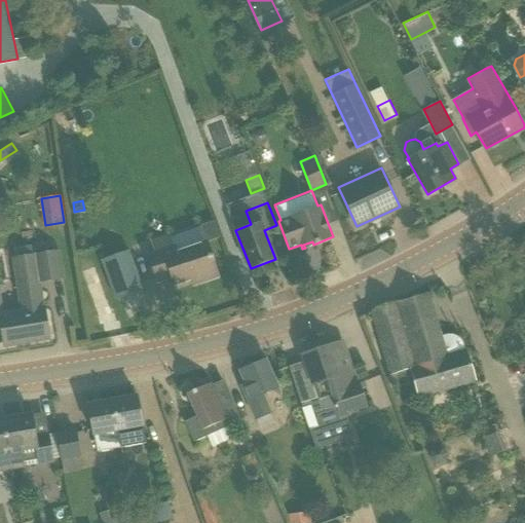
[(205,238),(207,240),(220,235),(214,219),(200,224),(201,225),(205,238)]
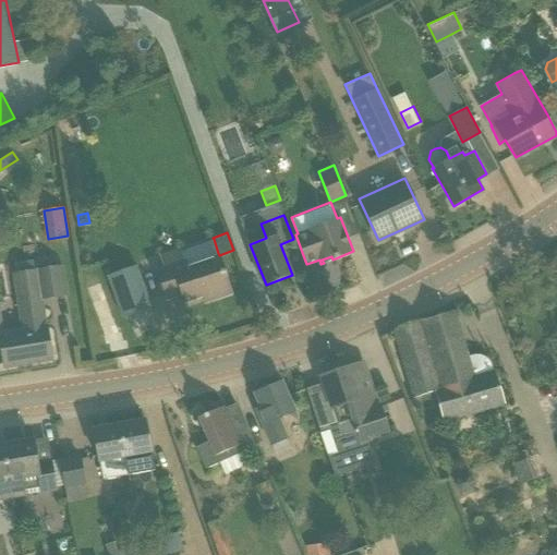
[(158,269),(168,298),(182,292),(185,301),(204,294),(205,301),(232,292),(219,255),(218,253),(188,264),(185,260),(158,269)]
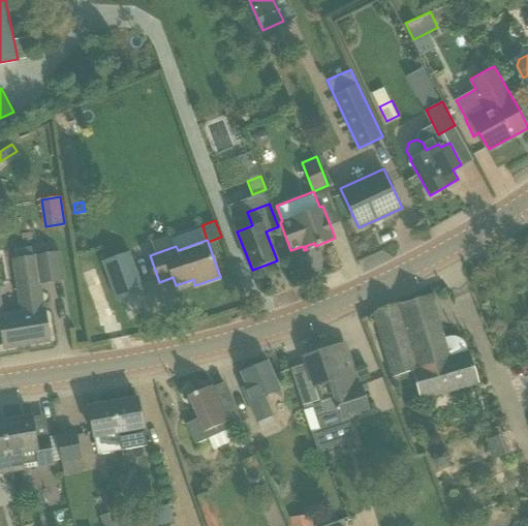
[(49,334),(40,281),(65,278),(61,249),(11,256),(16,283),(18,282),(22,311),(4,314),(1,291),(2,291),(1,285),(0,284),(0,318),(0,319),(4,346),(50,339),(49,334)]
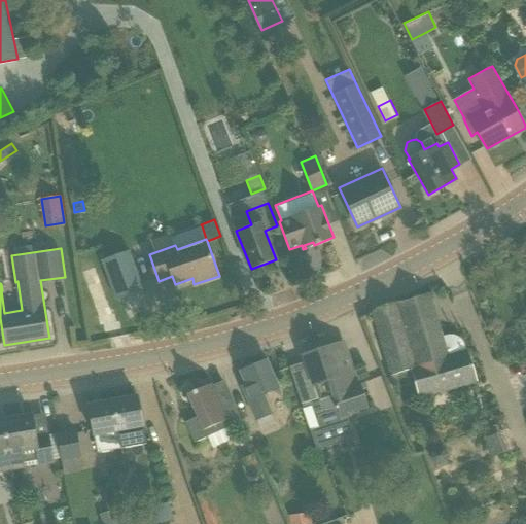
[(116,299),(143,288),(130,250),(101,259),(116,299)]
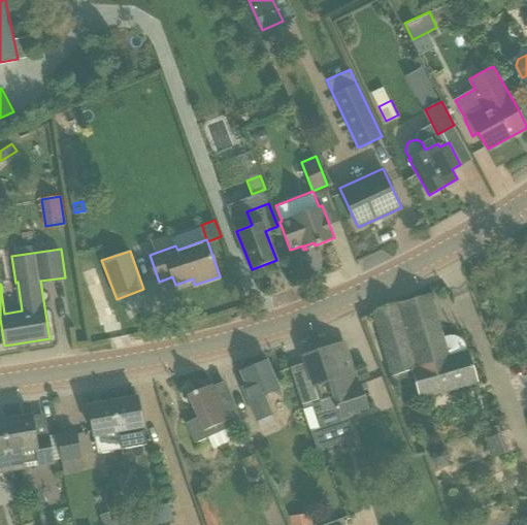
[(445,337),(431,292),(373,309),(391,373),(412,367),(420,395),(476,380),(467,346),(465,341),(462,338),(458,336),(453,335),(449,336),(445,337)]
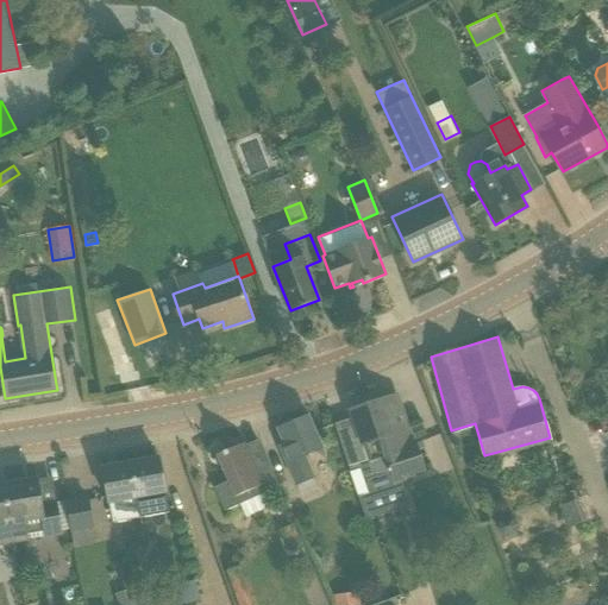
[(413,441),(397,396),(399,395),(399,394),(399,392),(399,391),(397,391),(396,391),(395,391),(395,392),(394,394),(395,395),(351,409),(353,416),(334,422),(351,471),(361,467),(369,493),(396,485),(395,480),(425,470),(415,440),(413,441)]
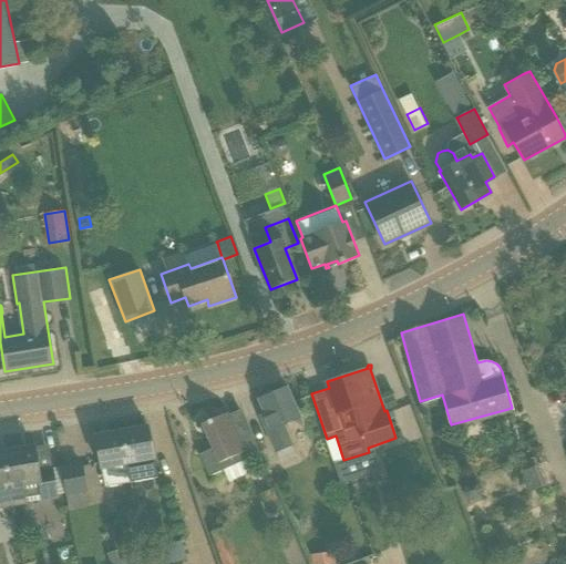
[(300,413),(289,387),(260,399),(267,413),(263,416),(281,460),(296,454),(291,444),(294,443),(284,421),(300,413)]
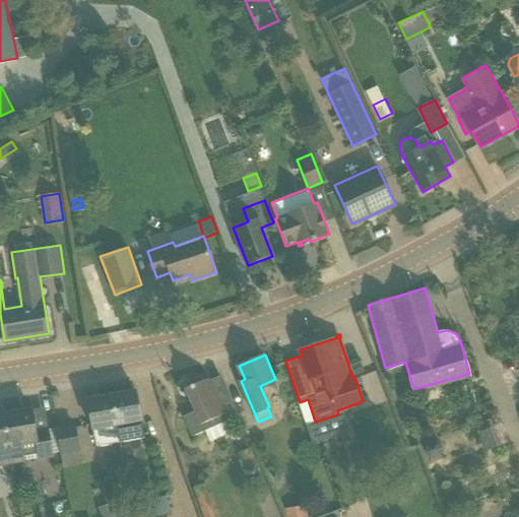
[(354,375),(365,371),(361,361),(350,364),(354,375)]
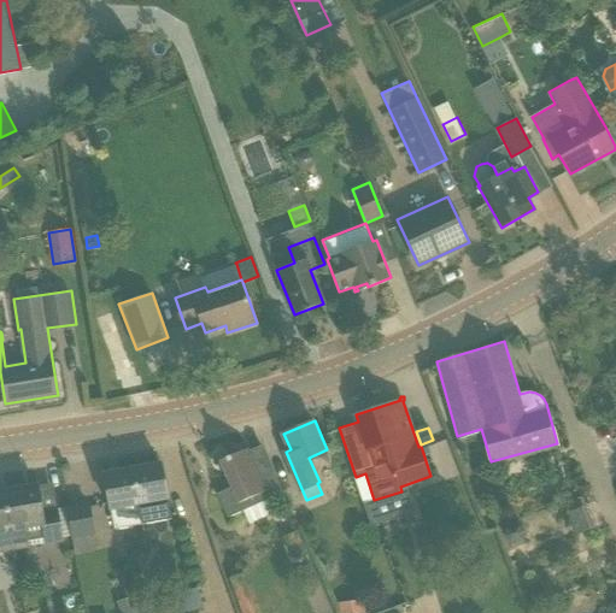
[(259,476),(246,447),(239,451),(236,447),(230,447),(227,452),(228,457),(221,459),(232,485),(217,493),(228,516),(283,490),(274,469),(259,476)]
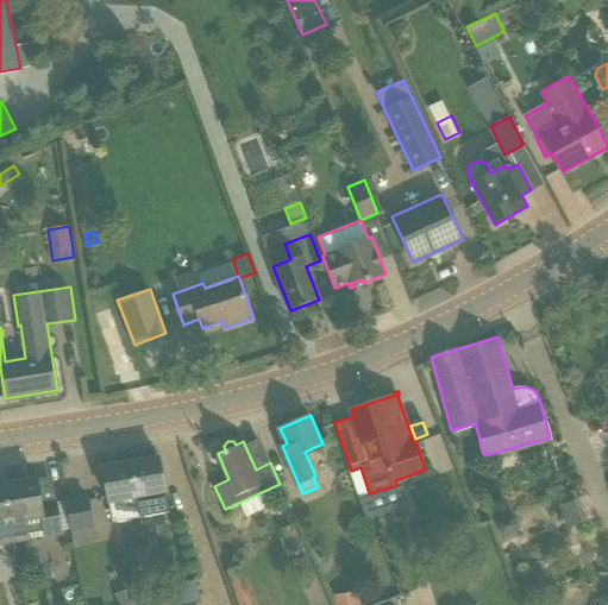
[(158,457),(131,461),(140,517),(168,511),(164,492),(167,492),(158,457)]
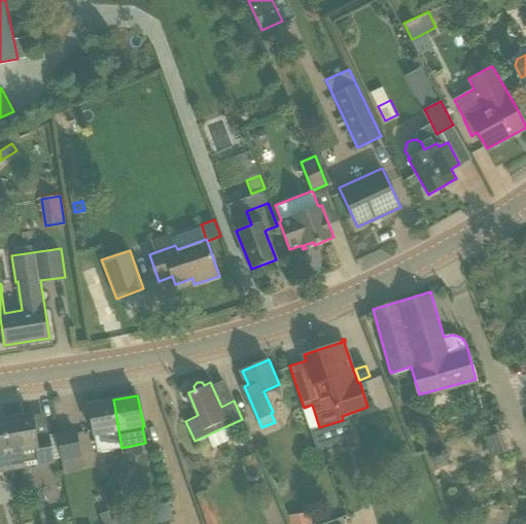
[(99,452),(121,448),(113,399),(89,405),(94,435),(95,434),(99,452)]
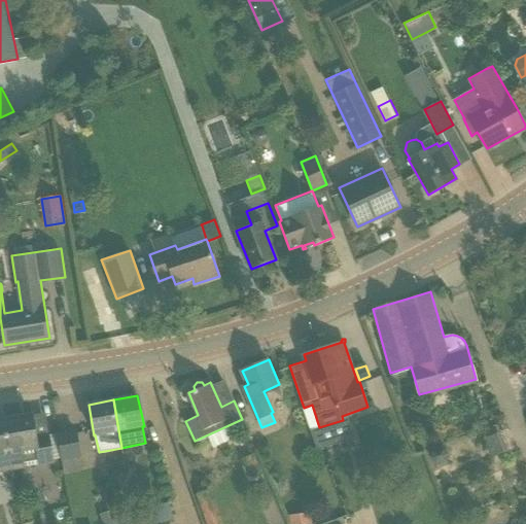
[(24,464),(38,462),(38,463),(53,461),(48,434),(36,437),(32,414),(3,419),(12,468),(24,466),(24,464)]
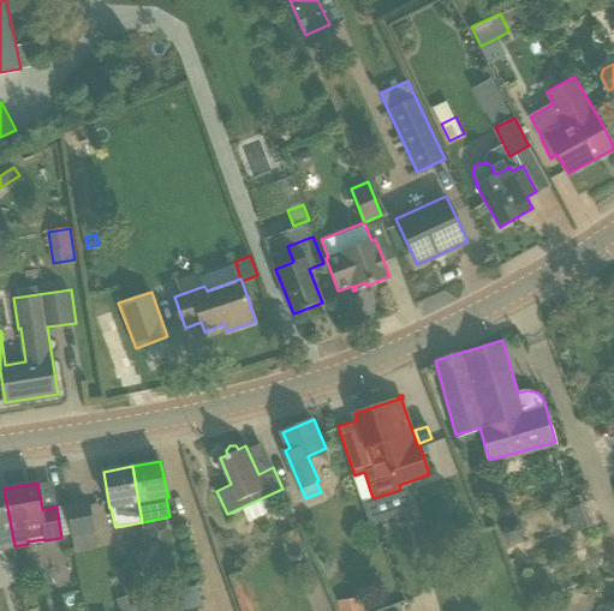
[(0,547),(15,546),(4,489),(0,489),(0,547)]
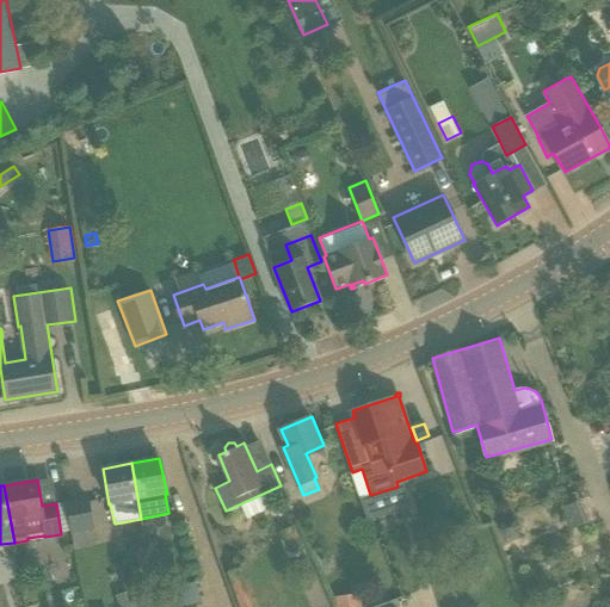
[(87,499),(69,502),(74,531),(93,527),(87,499)]
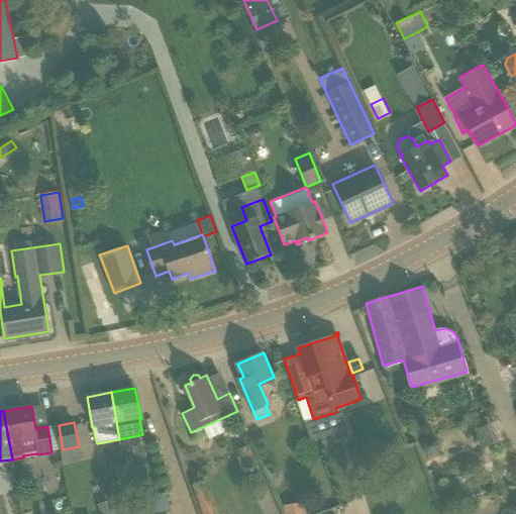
[(250,442),(245,430),(239,432),(245,445),(237,449),(244,465),(258,458),(249,442),(250,442)]
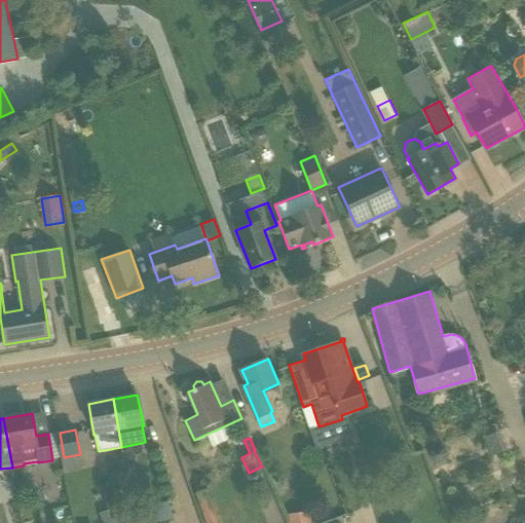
[(447,450),(443,446),(436,446),(430,451),(432,458),(437,462),(443,462),(448,457),(447,450)]
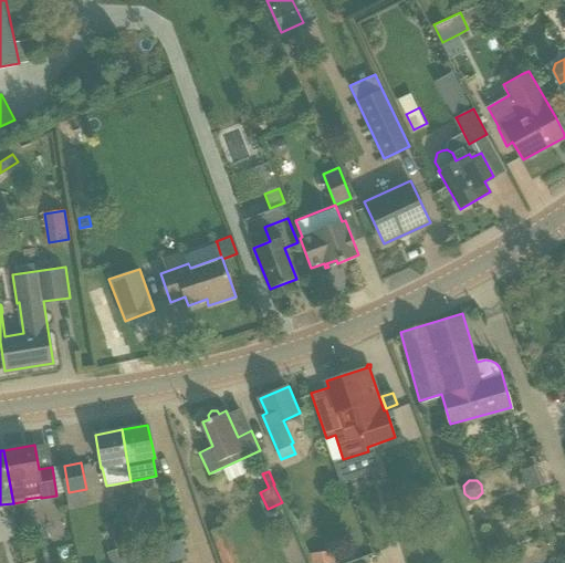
[(115,559),(115,562),(149,562),(147,552),(115,559)]
